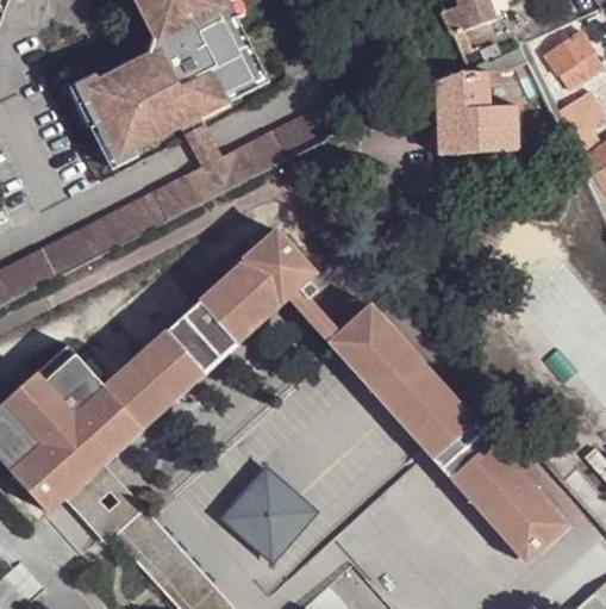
[(99,82),(83,89),(101,124),(119,159),(135,151),(183,126),(195,119),(227,103),(224,95),(254,80),(229,32),(224,24),(218,12),(225,8),(220,0),(133,0),(147,24),(155,39),(150,56),(99,82)]
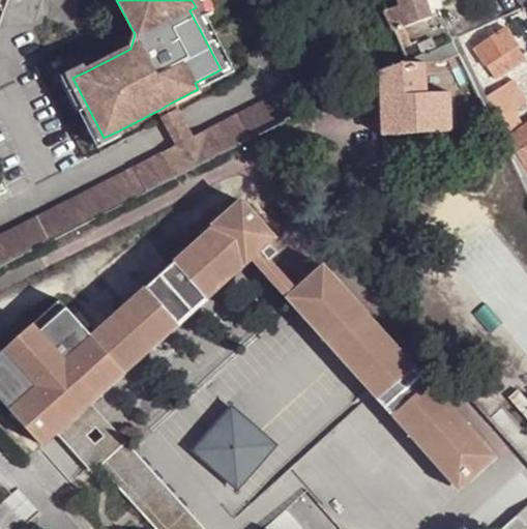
[(192,0),(196,7),(189,10),(195,21),(211,12),(205,2),(204,0),(192,0)]
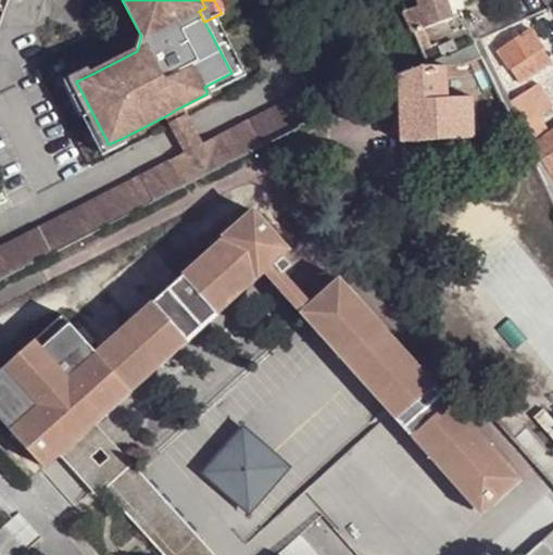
[(449,17),(441,0),(397,0),(399,5),(400,5),(412,33),(423,28),(449,17)]
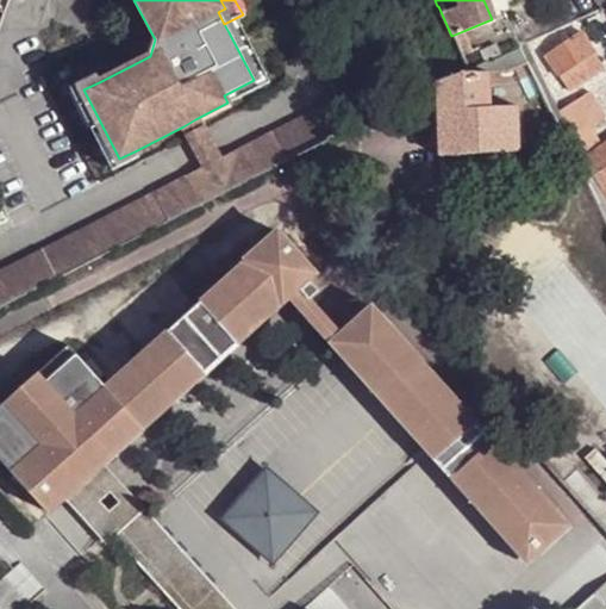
[(231,31),(229,32),(254,80),(224,95),(227,103),(268,81),(243,35),(242,33),(242,32),(239,31),(238,31),(236,30),(233,30),(231,31)]
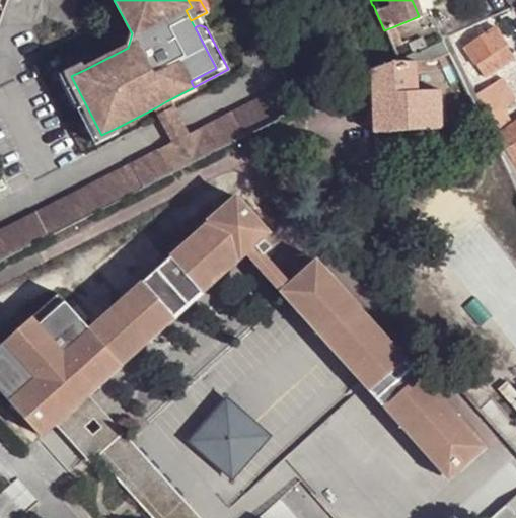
[(503,44),(492,25),(462,45),(473,62),(503,44)]
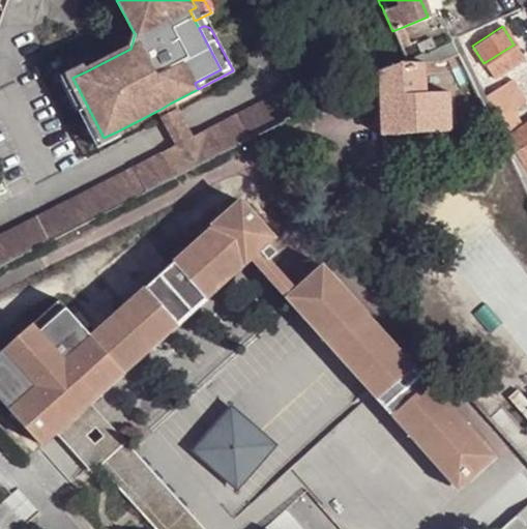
[(409,42),(403,27),(392,31),(400,48),(409,42)]
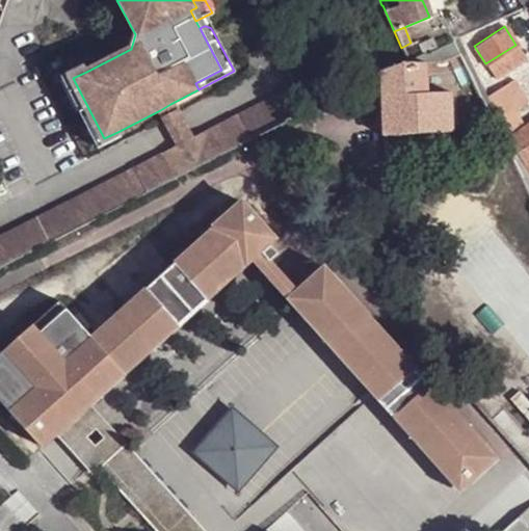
[(433,49),(429,40),(417,46),(421,55),(422,54),(433,49)]
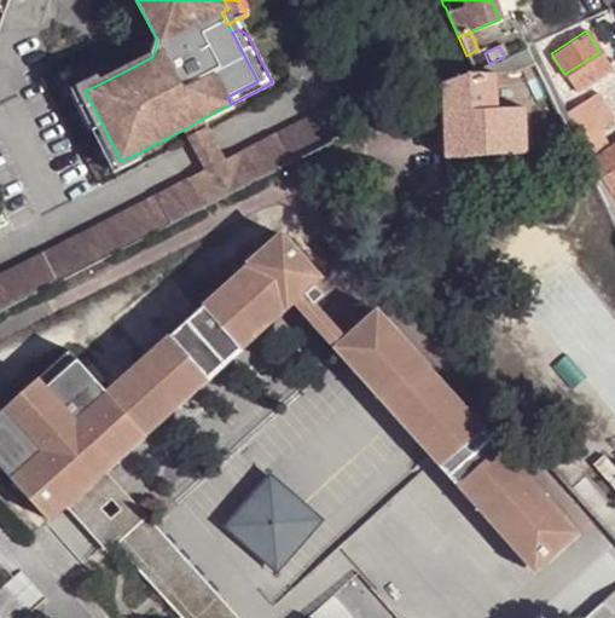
[(532,63),(524,47),(504,57),(491,63),(491,74),(511,73),(532,63)]
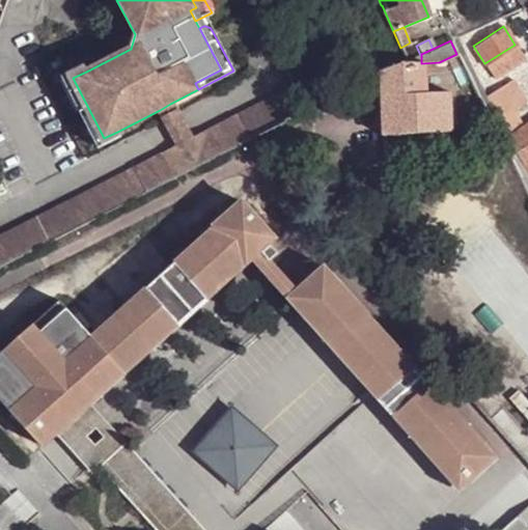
[(521,54),(515,45),(484,63),(490,73),(521,54)]
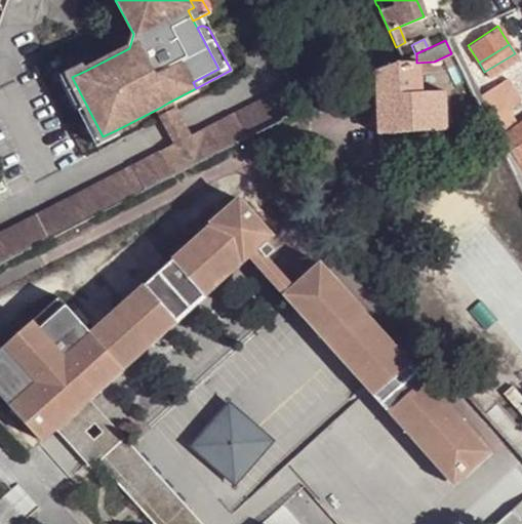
[(377,134),(443,129),(441,90),(417,90),(416,63),(416,53),(415,54),(401,61),(400,59),(374,69),(377,134)]
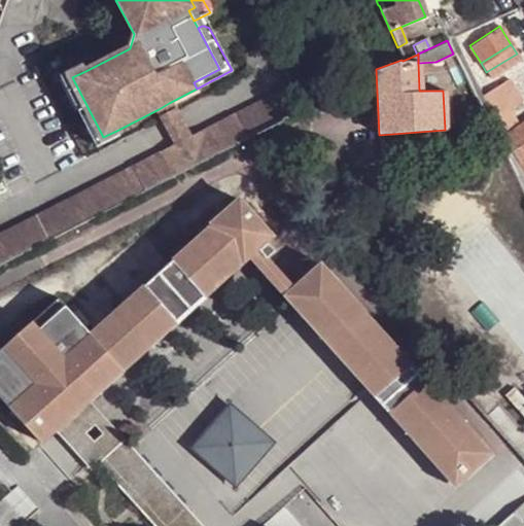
[(85,71),(83,67),(61,78),(78,112),(88,107),(72,77),(85,71)]
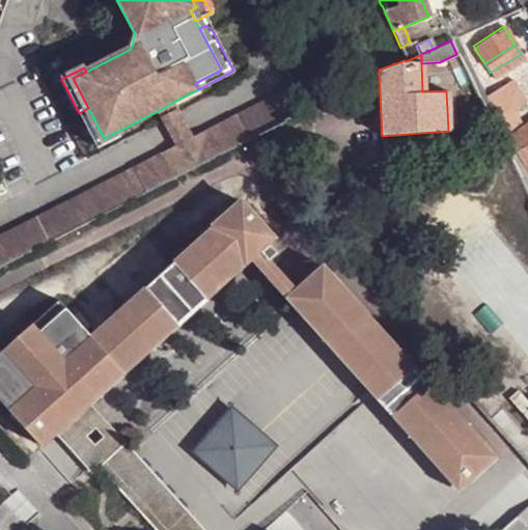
[(491,79),(497,90),(504,87),(499,76),(491,79)]
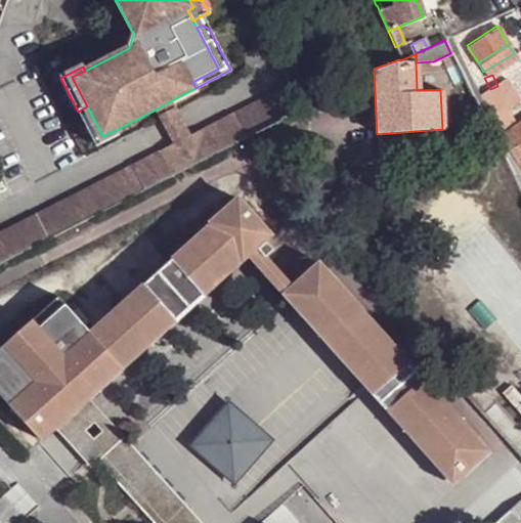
[(500,107),(514,101),(505,83),(497,86),(490,89),(482,93),(491,112),(500,107)]
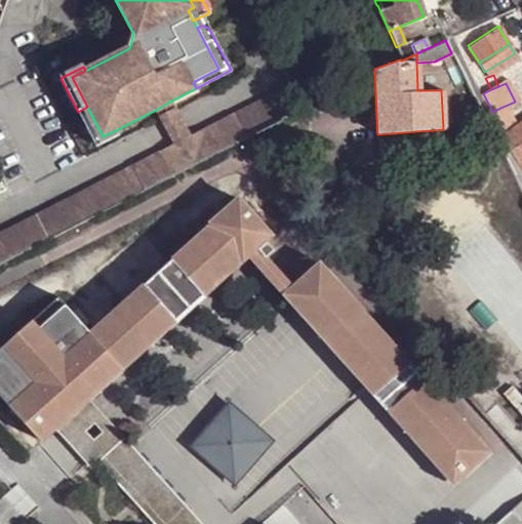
[(0,262),(299,109),(290,84),(188,136),(173,144),(0,232),(0,262)]
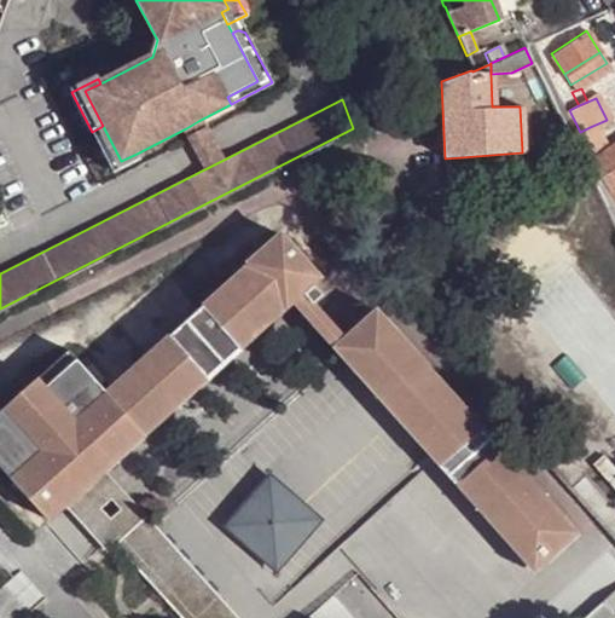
[(186,128),(190,136),(203,130),(198,121),(186,128)]
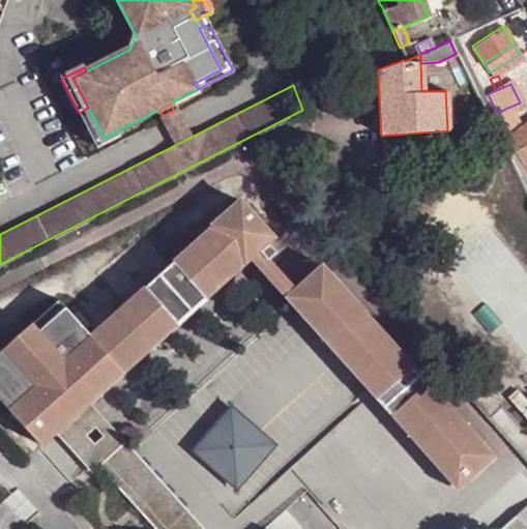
[(88,108),(79,113),(97,147),(119,136),(117,131),(104,138),(88,108)]
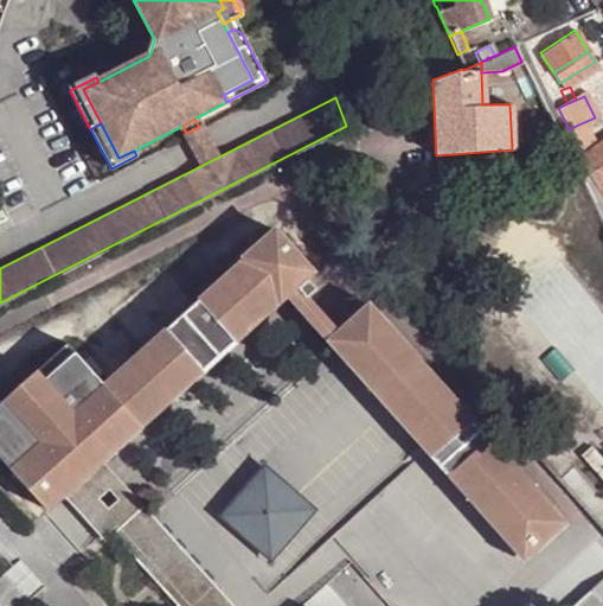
[(579,155),(592,146),(578,125),(569,129),(579,155)]
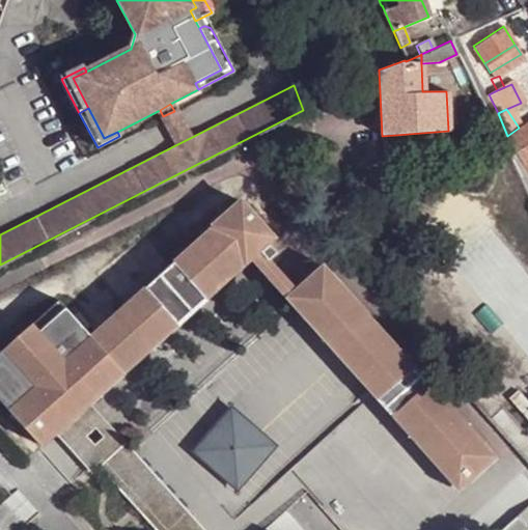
[(163,116),(161,117),(167,131),(175,145),(190,138),(183,122),(176,110),(174,111),(163,116)]
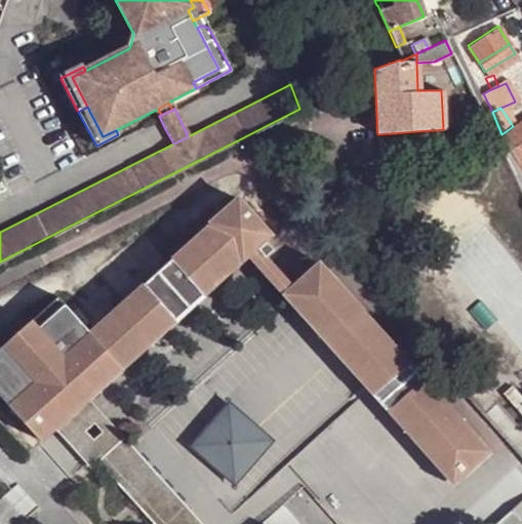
[(521,139),(521,120),(513,126),(521,139)]
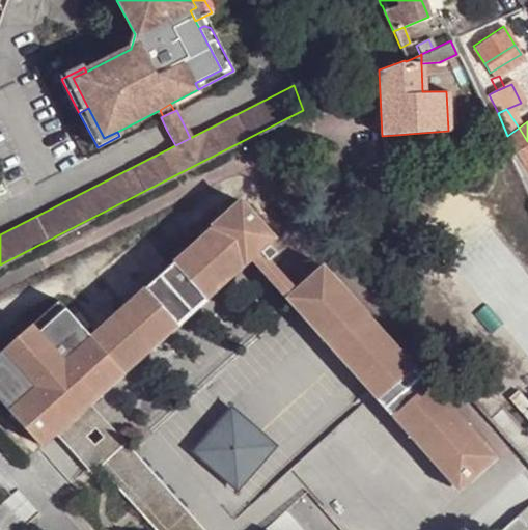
[(527,168),(527,141),(519,128),(507,136),(527,168)]
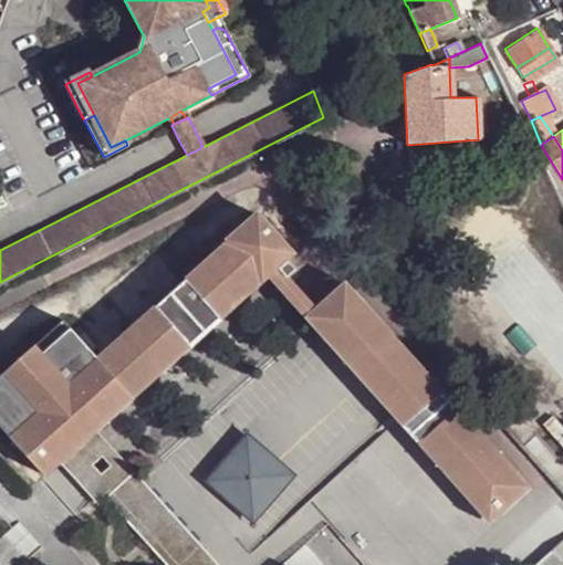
[(8,436),(41,475),(55,461),(58,464),(61,461),(96,430),(263,281),(262,279),(266,275),(275,265),(290,252),(256,213),(101,353),(8,436)]
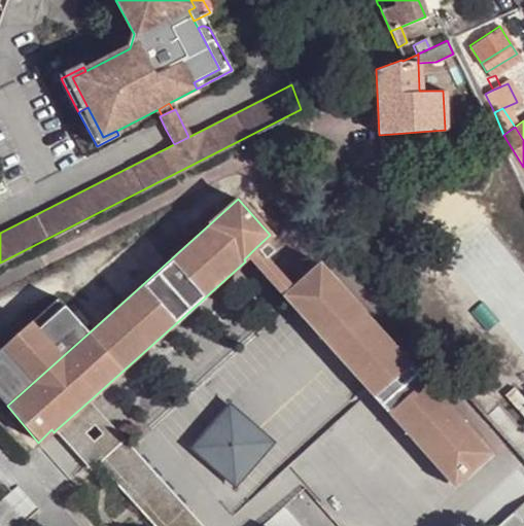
[(283,296),(292,286),(280,272),(270,260),(256,247),(247,256),(283,296)]
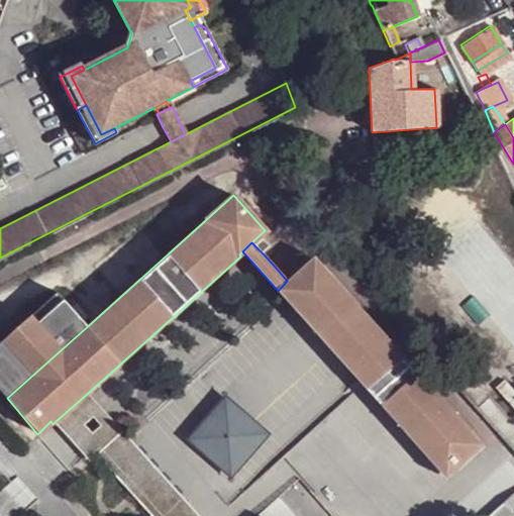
[(445,477),(480,445),(468,432),(470,430),(314,256),(313,259),(287,281),(278,291),(445,477)]
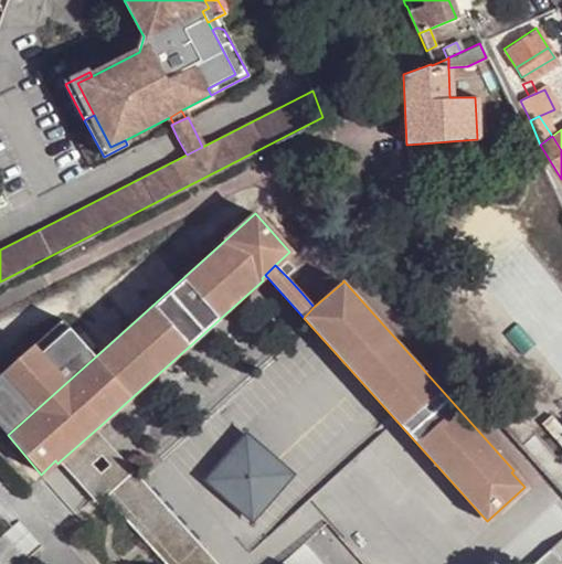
[(0,426),(8,435),(101,352),(94,344),(88,349),(75,334),(61,319),(0,372),(0,426)]
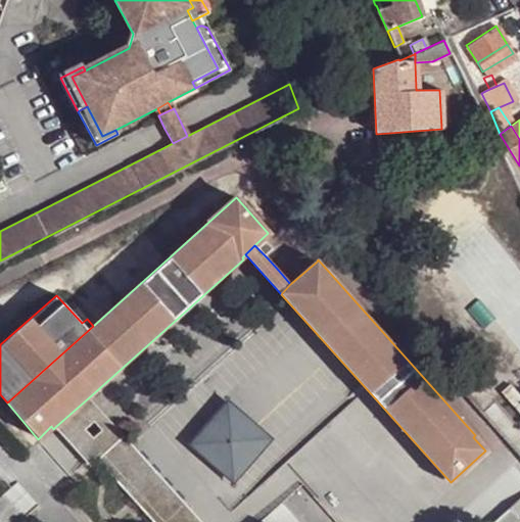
[(76,305),(69,310),(82,323),(87,319),(76,305)]
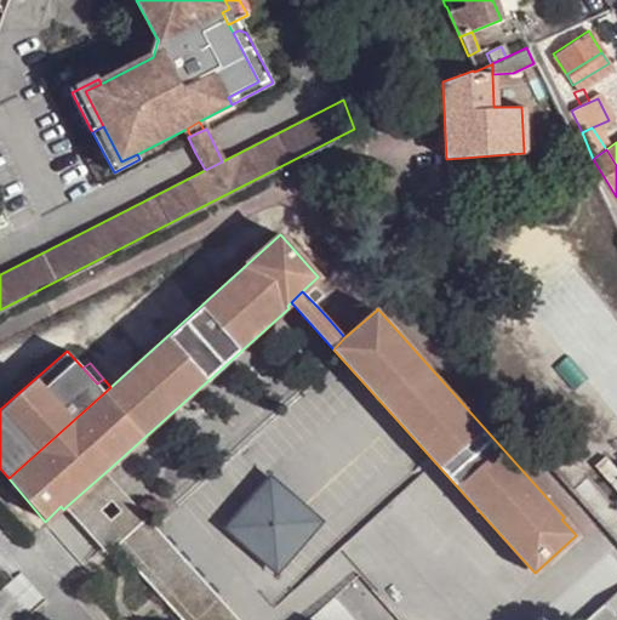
[(146,516),(106,472),(67,506),(107,551),(113,546),(146,516)]
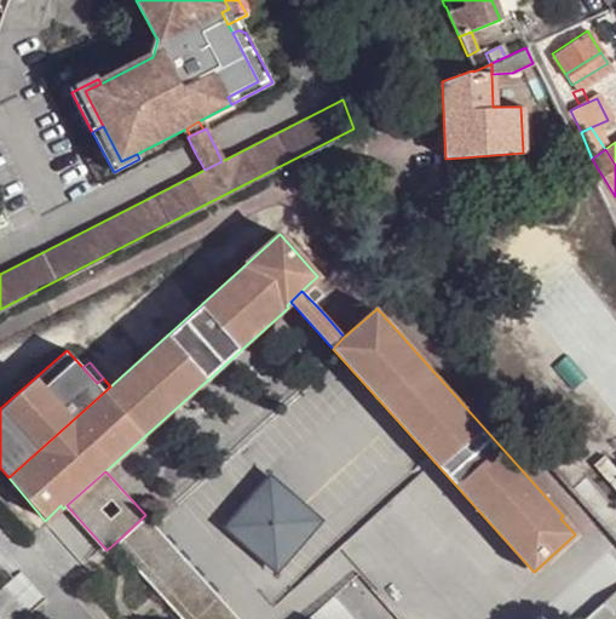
[(272,574),(318,522),(265,475),(218,527),(272,574)]
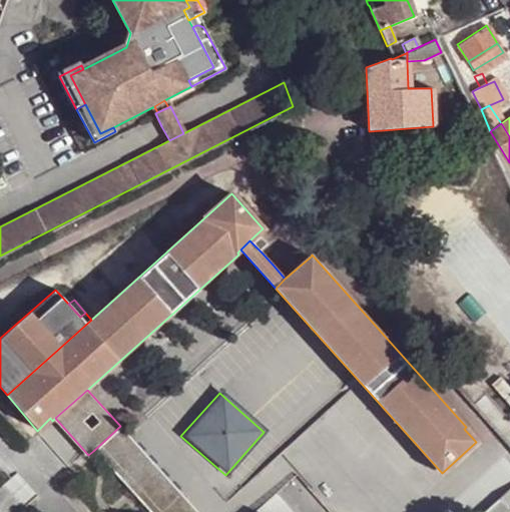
[(196,511),(120,426),(93,451),(148,511),(196,511)]
